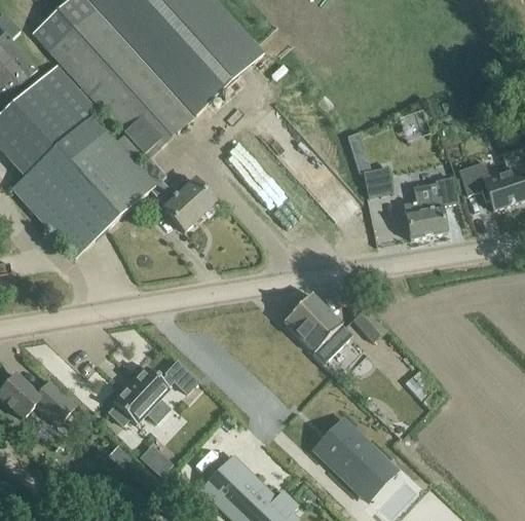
[(66,0),(32,31),(48,49),(50,47),(51,49),(147,158),(149,155),(262,53),(214,0),(66,0)]
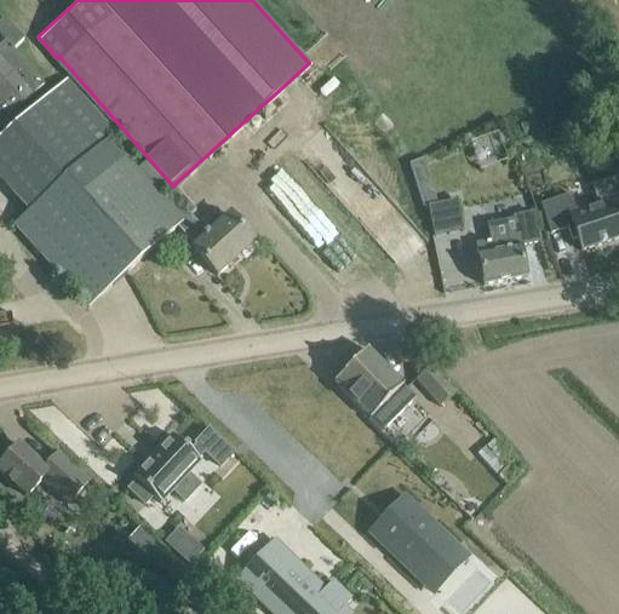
[(68,75),(0,135),(0,176),(28,207),(13,221),(29,237),(87,302),(176,222),(194,242),(191,244),(216,271),(253,237),(238,221),(229,211),(207,230),(193,212),(198,207),(176,183),(173,187),(162,196),(109,136),(116,130),(68,75)]
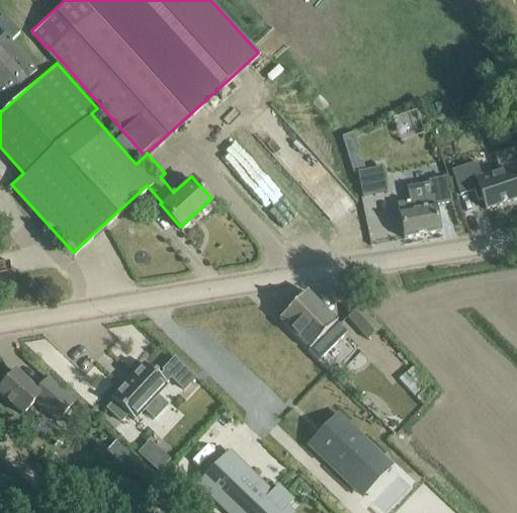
[(353,130),(341,135),(347,152),(359,148),(353,130)]
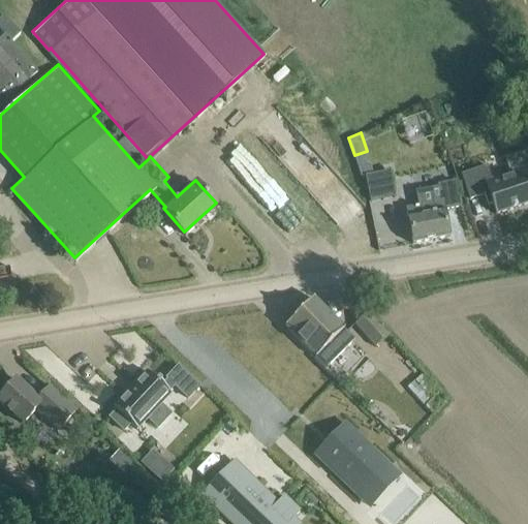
[(487,161),(460,171),(462,176),(469,195),(483,191),(483,186),(487,184),(495,210),(527,198),(527,164),(527,163),(527,152),(526,147),(504,154),(509,171),(492,177),(487,161)]
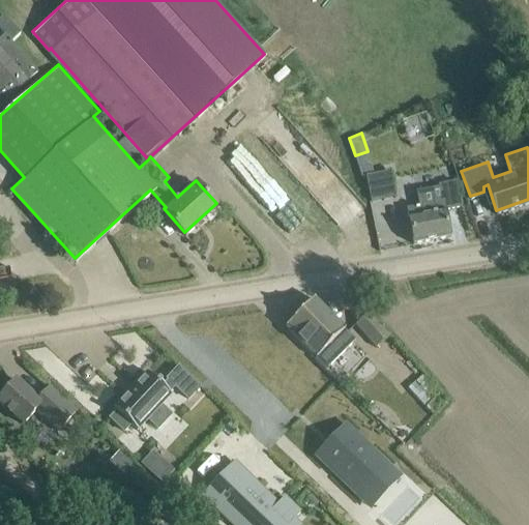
[(389,168),(365,173),(371,199),(395,193),(389,168)]
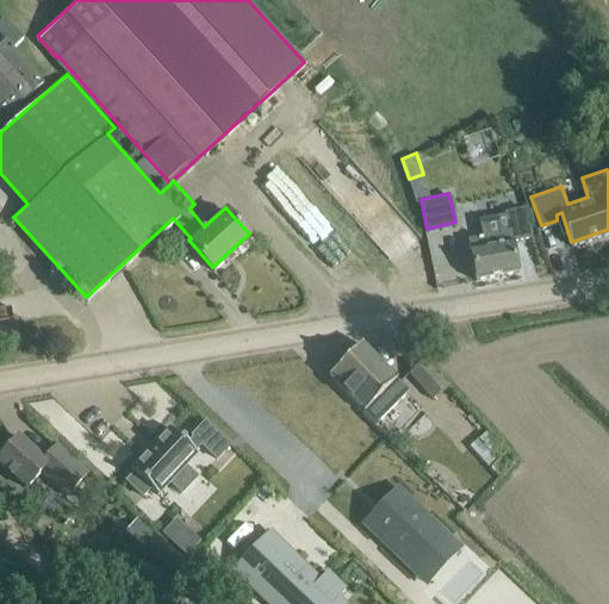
[(483,234),(468,236),(471,253),(476,276),(517,268),(513,246),(511,238),(529,234),(523,204),(502,209),(503,212),(479,217),(483,234)]
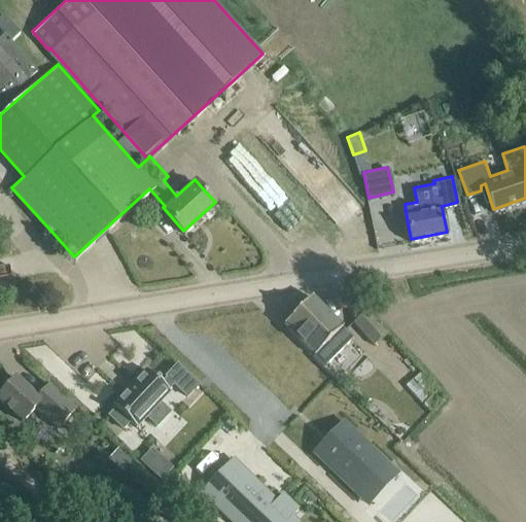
[(311,293),(283,321),(297,336),(328,363),(355,335),(326,308),(311,293)]
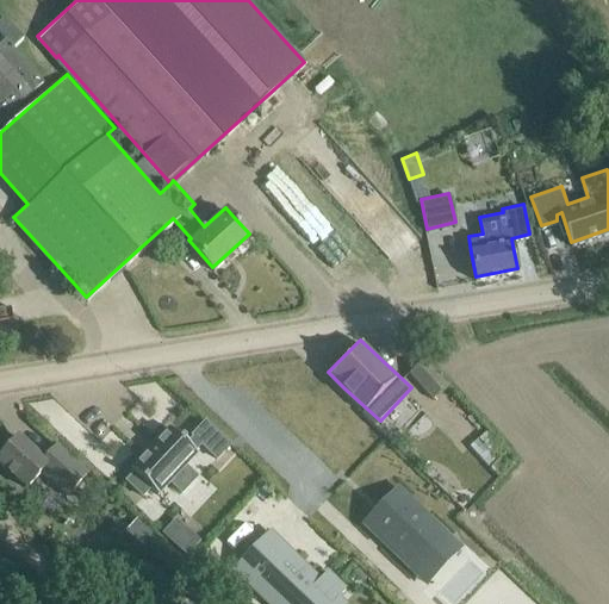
[(409,368),(433,394),(447,383),(423,356),(409,368)]
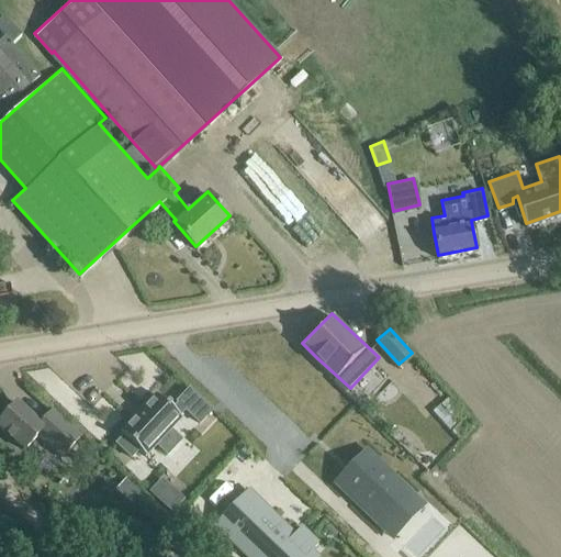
[(123,432),(115,439),(131,454),(137,446),(145,453),(156,441),(167,450),(180,436),(170,426),(181,414),(178,412),(184,405),(199,419),(211,407),(189,385),(177,398),(179,400),(174,407),(156,390),(120,430),(123,432)]
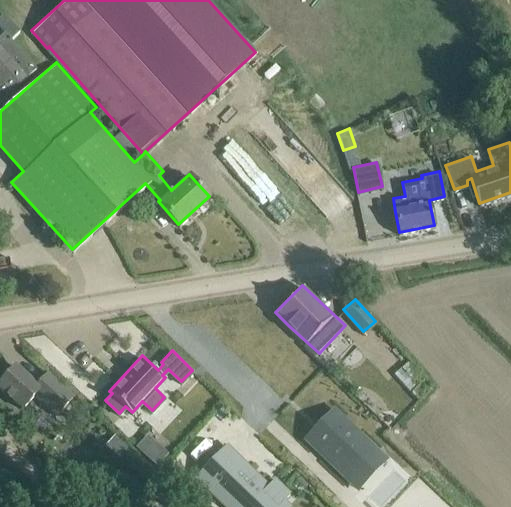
[(0,387),(21,406),(33,393),(55,413),(73,393),(47,370),(36,382),(15,363),(6,373),(4,372),(0,376),(0,387)]
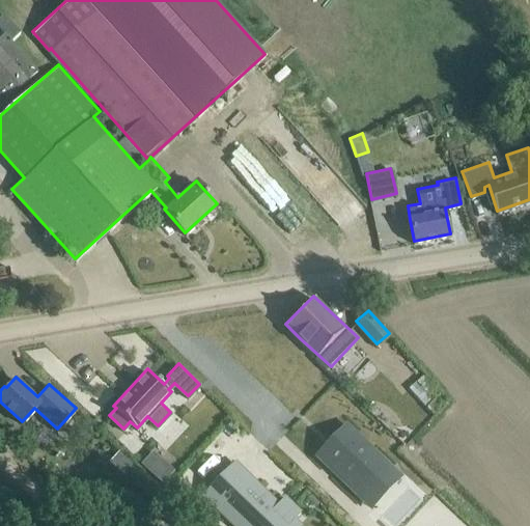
[(318,451),(317,452),(372,505),(401,476),(345,422),(344,423),(345,424),(319,452),(318,451)]
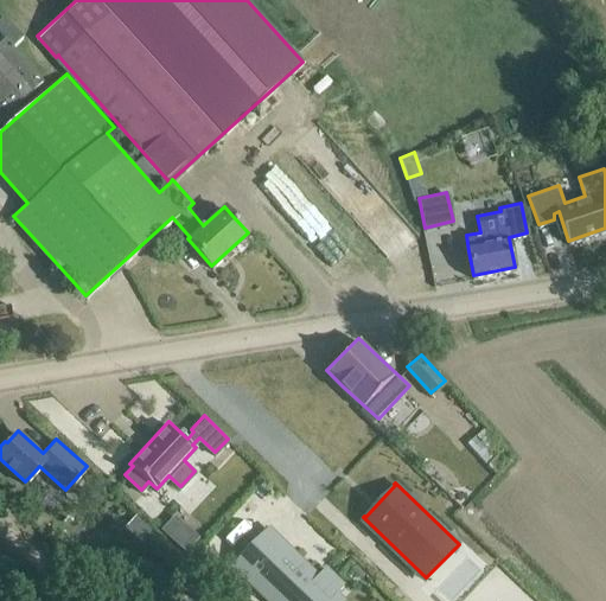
[(173,511),(160,526),(185,549),(198,534),(173,511)]
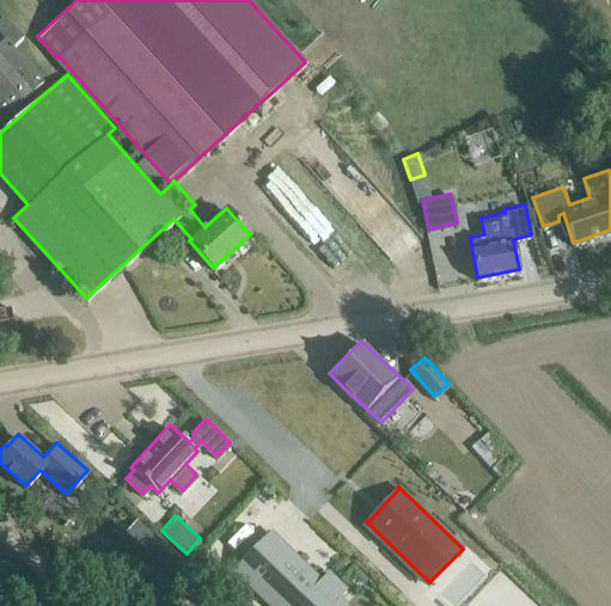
[(270,531),(234,567),(275,605),(328,605),(337,597),(346,588),(327,570),(319,577),(270,531)]
